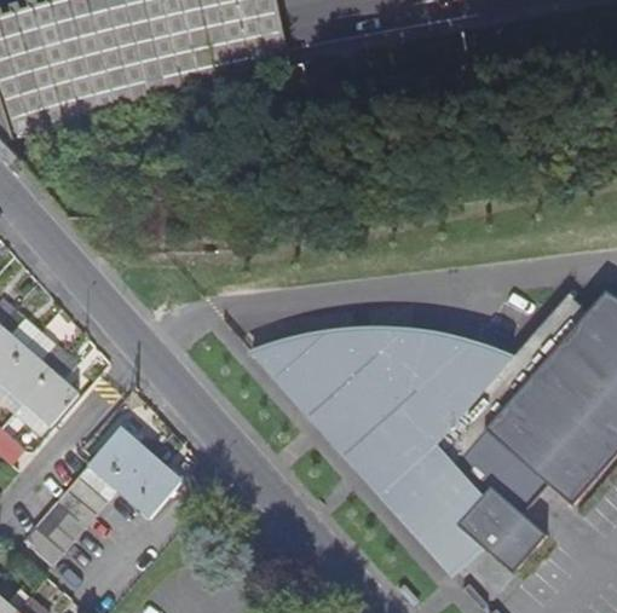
[(247,348),(445,570),(477,543),(508,571),(542,532),(518,512),(545,481),(568,503),(616,446),(616,296),(601,288),(583,308),(570,296),(564,289),(506,354),(476,342),(449,335),(411,328),(378,325),(342,327),(311,331),(275,339),(247,348)]
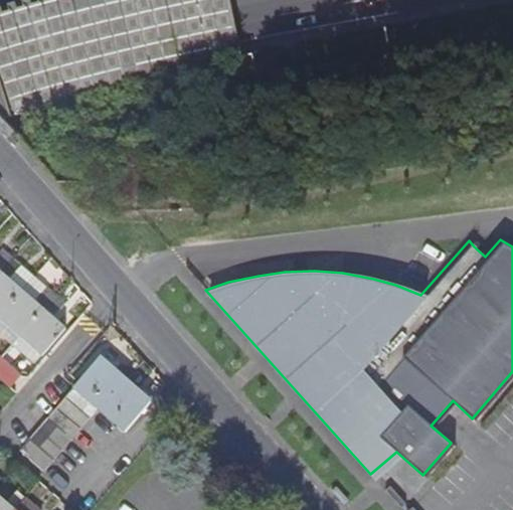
[(0,312),(22,331),(44,350),(66,324),(57,316),(65,309),(61,305),(66,299),(56,290),(47,282),(35,296),(22,285),(11,275),(23,261),(13,252),(4,243),(0,247),(0,312)]
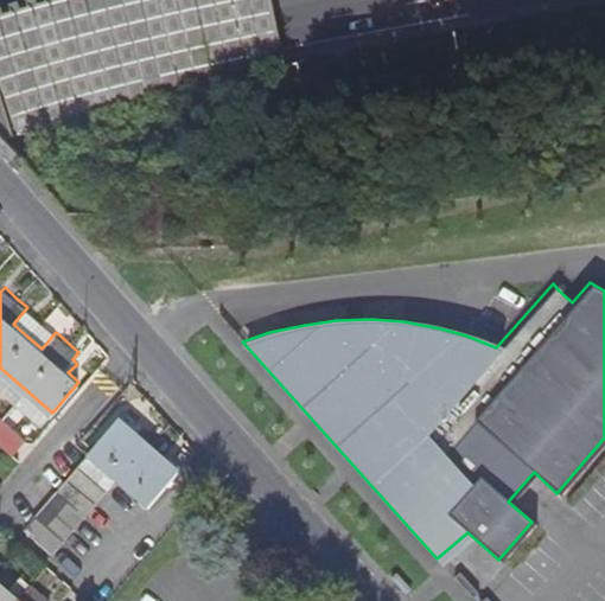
[(42,349),(56,332),(40,319),(27,307),(13,324),(26,336),(42,349)]
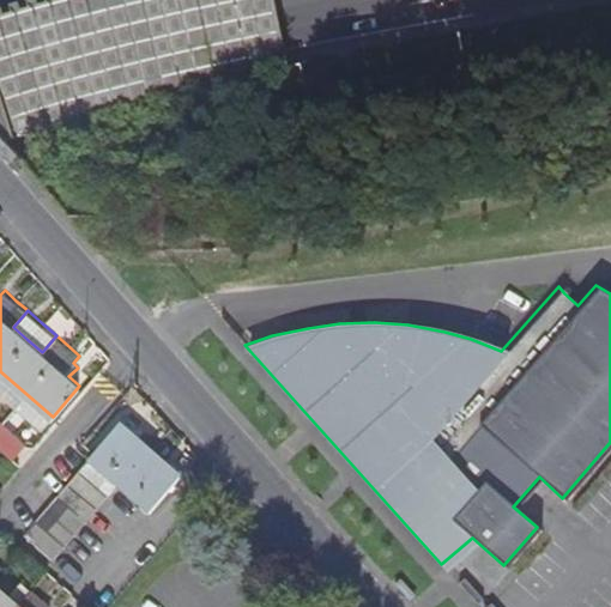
[(150,508),(181,474),(151,448),(121,420),(91,456),(26,530),(54,554),(119,480),(150,508)]
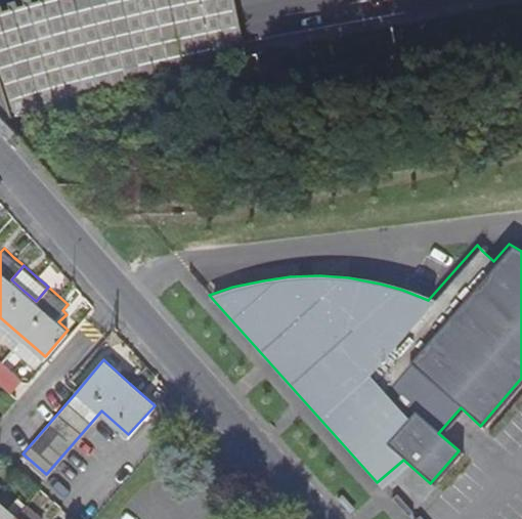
[(24,380),(1,360),(0,361),(0,380),(14,391),(24,380)]
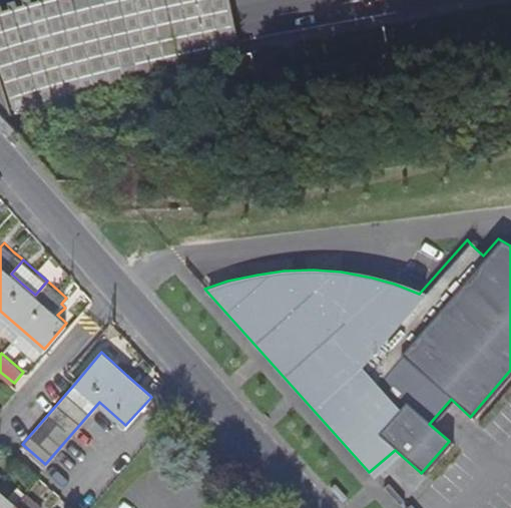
[(26,507),(34,499),(26,492),(18,485),(7,497),(0,491),(0,507),(26,507)]
